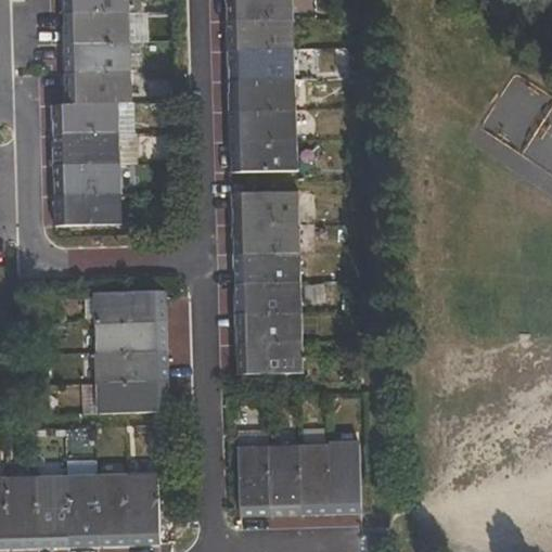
[(67,0),(67,13),(128,11),(127,0),(67,0)]
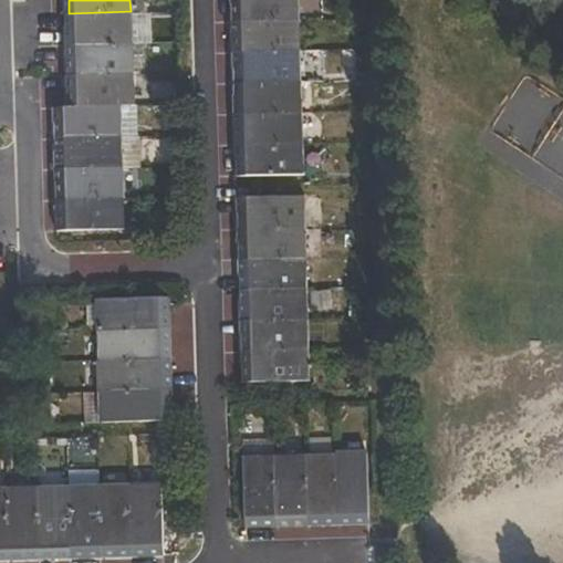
[(143,11),(142,0),(129,0),(131,11),(143,11)]
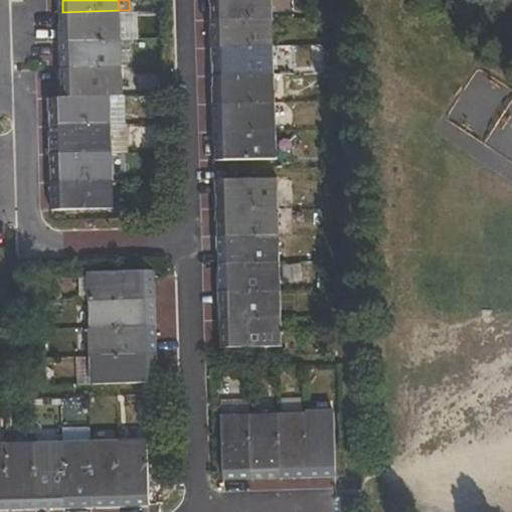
[(213,2),(214,17),(271,16),(270,0),(211,0),(211,2),(213,2)]
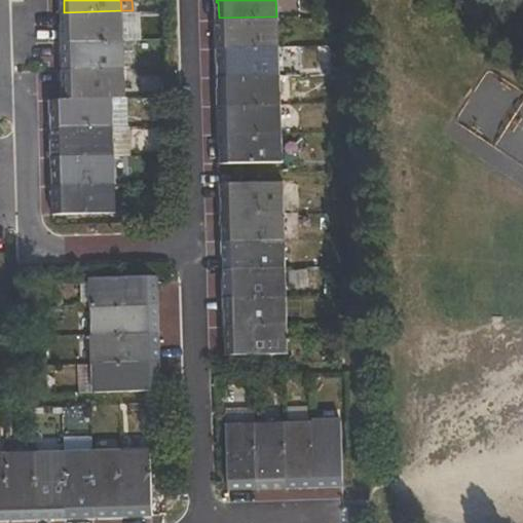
[(66,27),(67,41),(122,40),(121,26),(121,16),(121,10),(64,12),(60,12),(61,27),(66,27)]
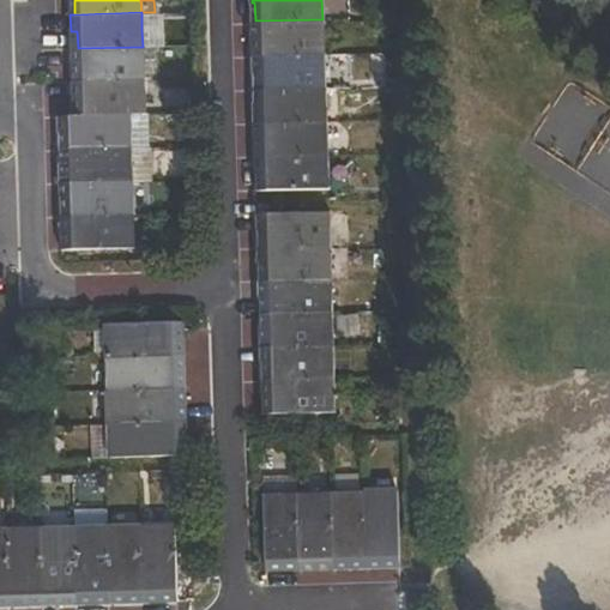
[(142,19),(142,30),(162,29),(161,18),(142,19)]
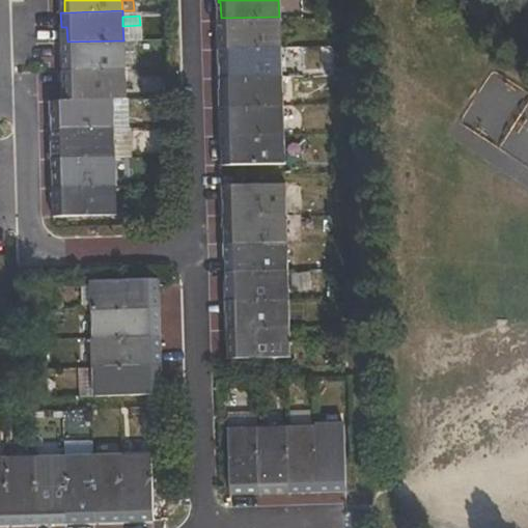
[(225,33),(225,47),(279,46),(279,17),(221,18),(217,18),(217,33),(225,33)]
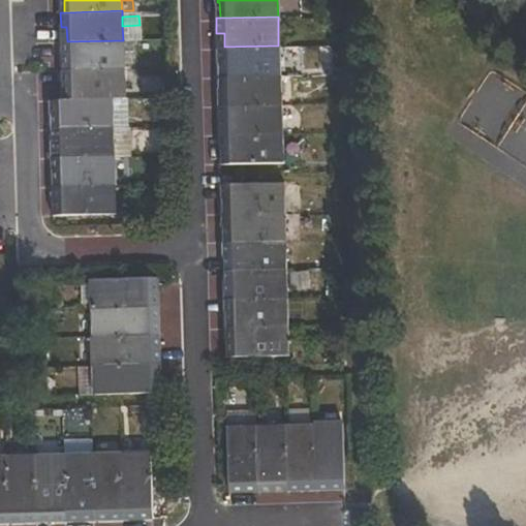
[(135,68),(134,39),(123,40),(124,69),(135,68)]
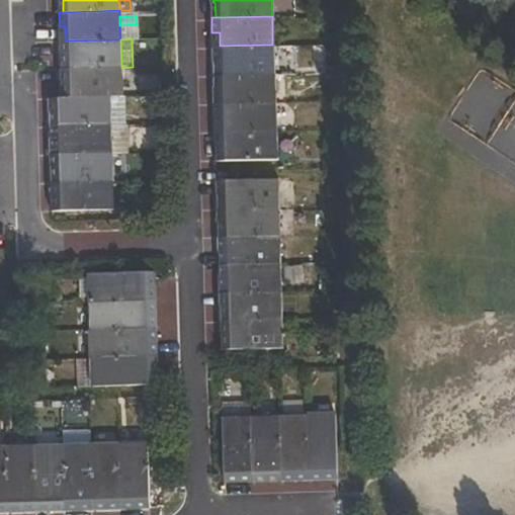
[(61,40),(62,56),(67,56),(67,68),(121,68),(120,39),(66,40),(61,40)]
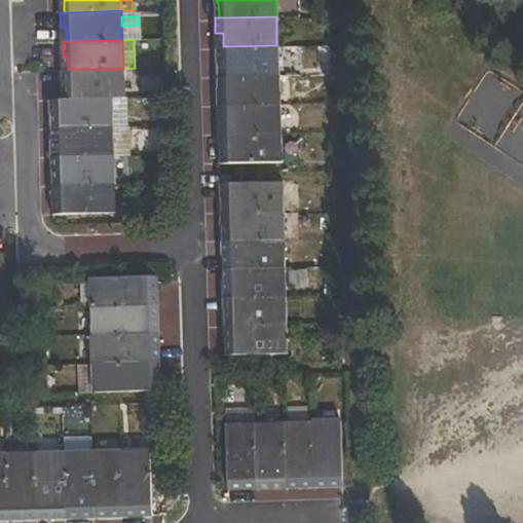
[(223,61),(224,74),(277,74),(276,45),(223,46),(216,46),(216,61),(223,61)]
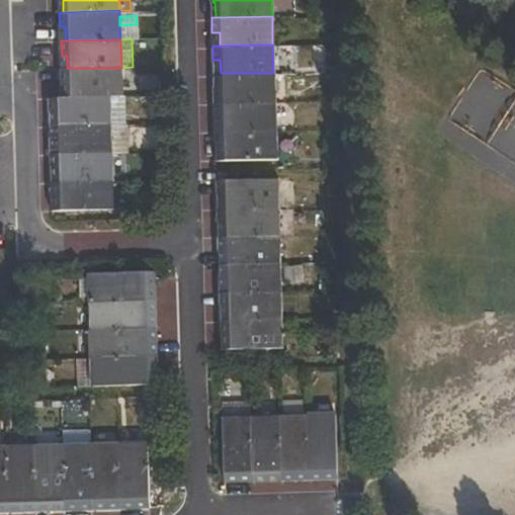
[(68,96),(109,94),(122,94),(121,68),(67,68),(62,69),(63,83),(68,83),(68,96)]
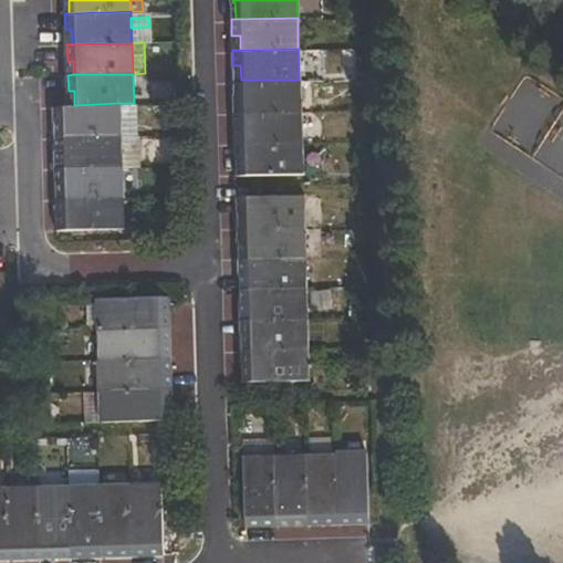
[(299,80),(300,110),(312,110),(311,79),(299,80)]
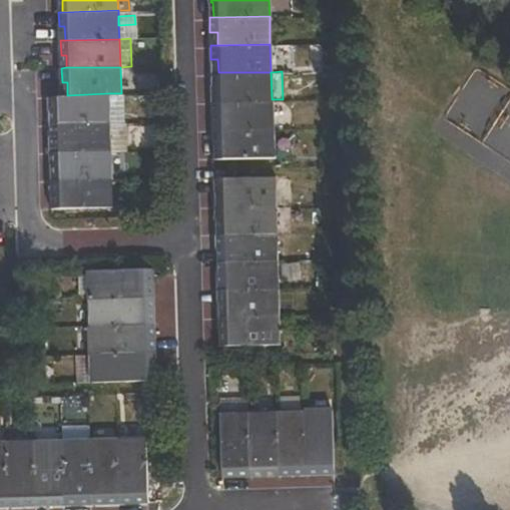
[(214,73),(215,88),(217,88),(217,101),(272,99),(271,72),(218,72),(214,73)]
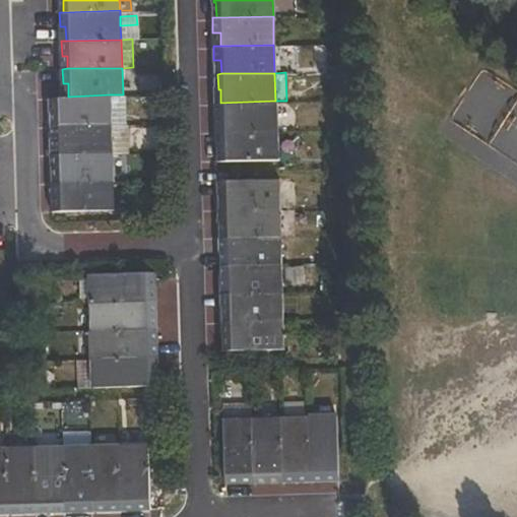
[(57,112),(57,124),(111,123),(110,94),(68,97),(62,97),(59,97),(49,97),(49,112),(57,112)]
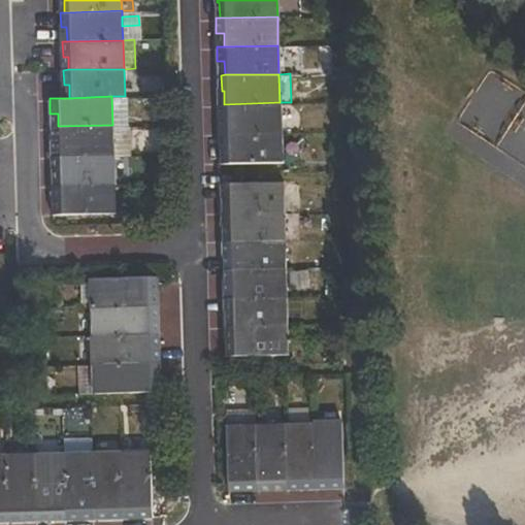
[(125,96),(111,96),(112,125),(125,125),(125,96)]
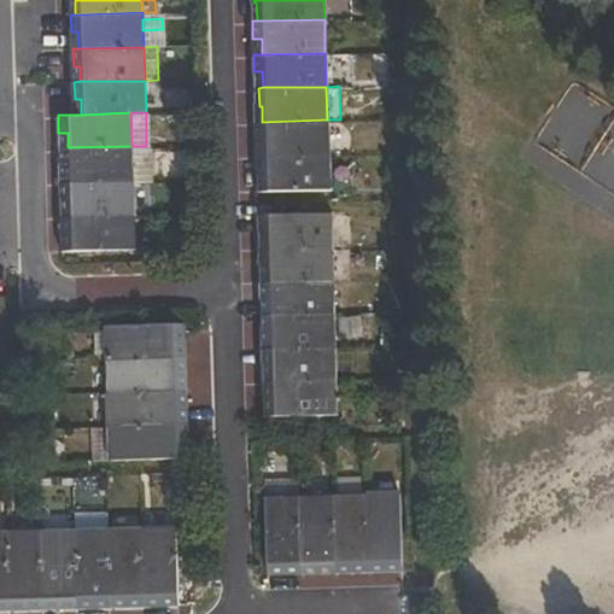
[(257,139),(263,139),(263,156),(328,153),(327,120),(262,122),(257,122),(257,139)]
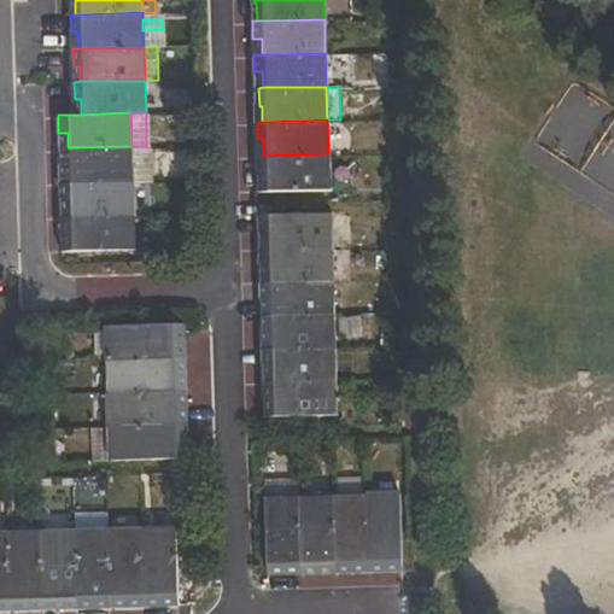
[(133,181),(151,180),(150,146),(146,146),(132,146),(68,147),(64,147),(64,168),(68,168),(69,182),(133,181)]
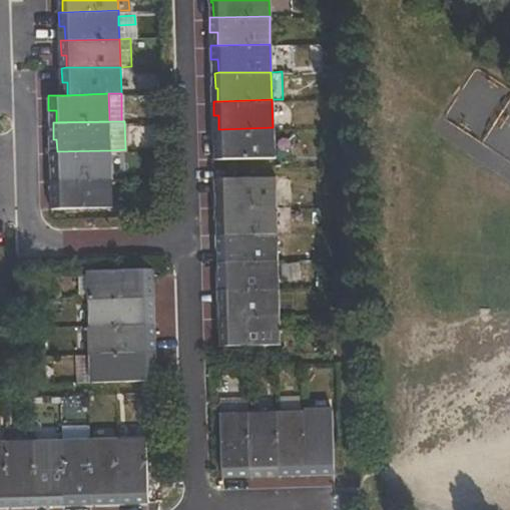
[(53,122),(48,122),(49,151),(51,151),(57,151),(56,139),(53,139),(53,122)]
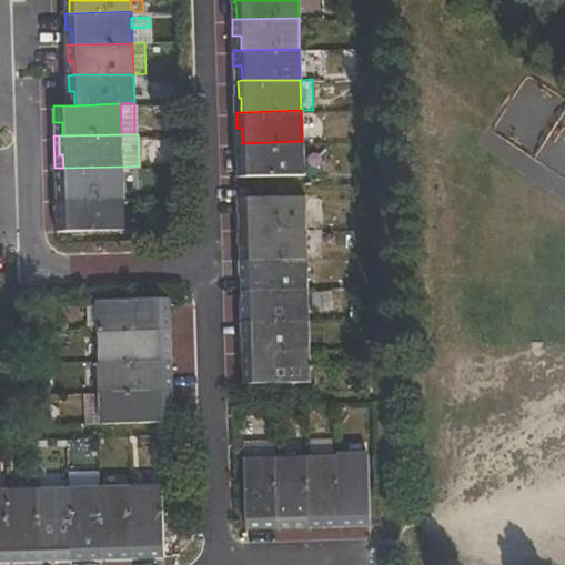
[(236,159),(243,159),(243,173),(303,172),(302,141),(242,143),(236,143),(236,159)]
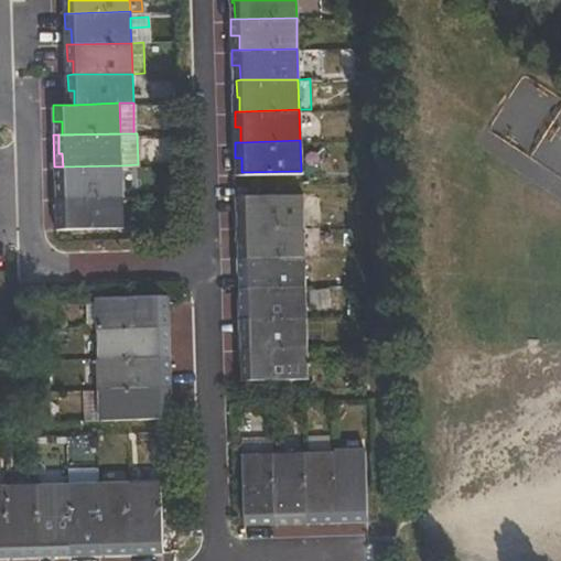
[(121,195),(121,165),(63,166),(56,166),(56,183),(63,183),(63,198),(121,195)]
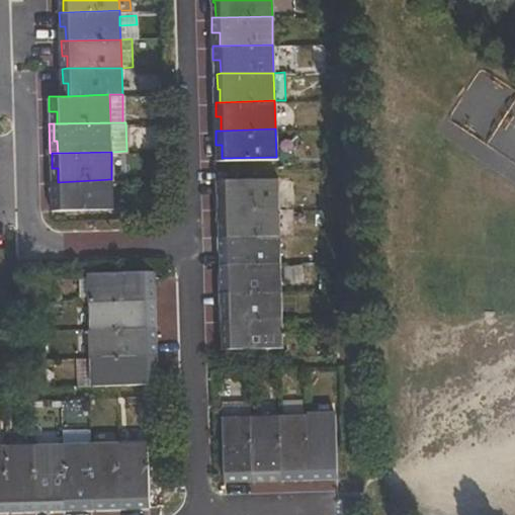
[(51,182),(58,182),(58,168),(52,168),(52,153),(50,153),(51,182)]
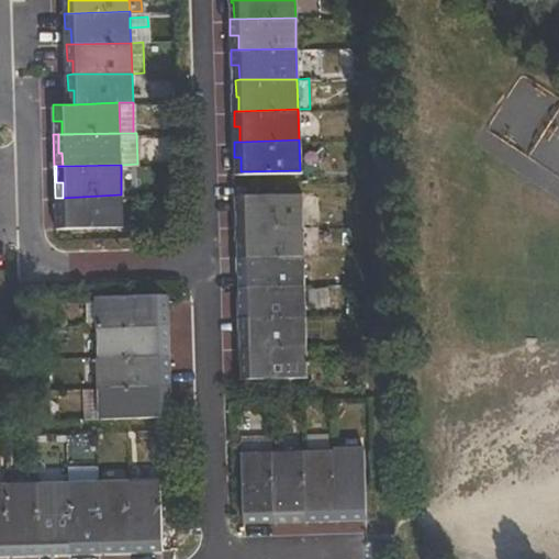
[(242,209),(243,224),(301,223),(300,193),(236,194),(236,210),(242,209)]
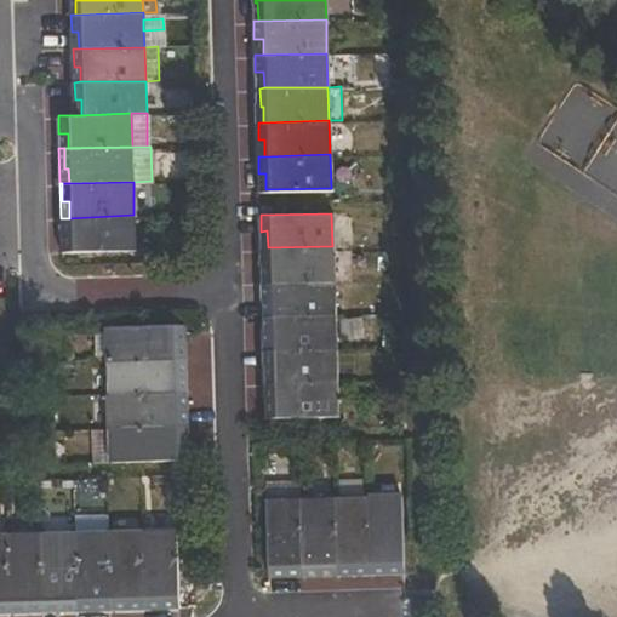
[(61,218),(61,235),(69,235),(70,252),(135,249),(133,215),(69,218),(61,218)]
